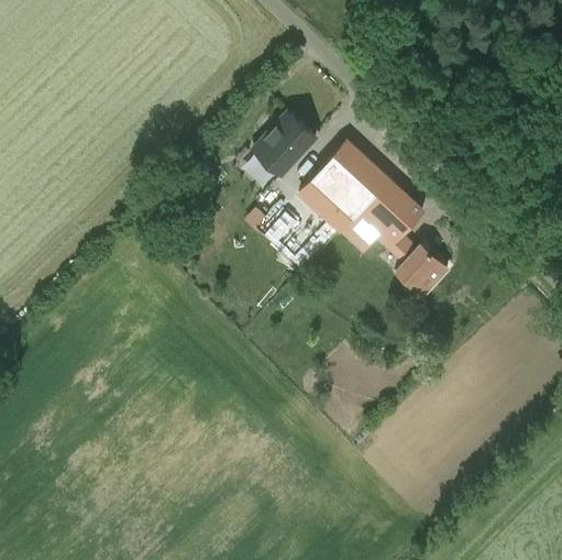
[(288,112),(253,150),(282,176),(317,138),(288,112)]
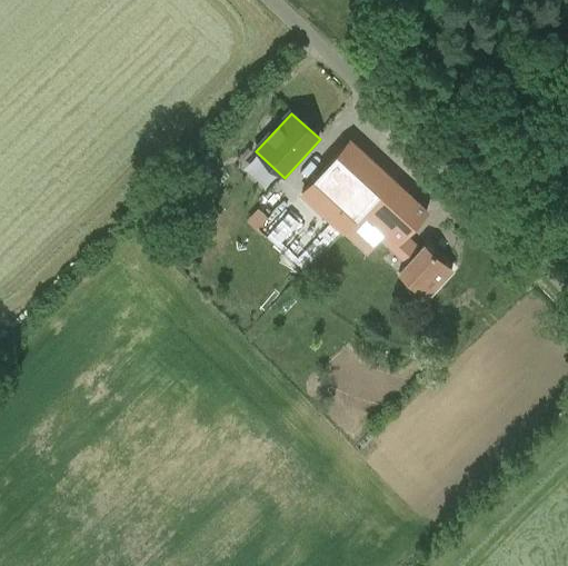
[(351,142),(302,195),(344,232),(392,180),(351,142)]
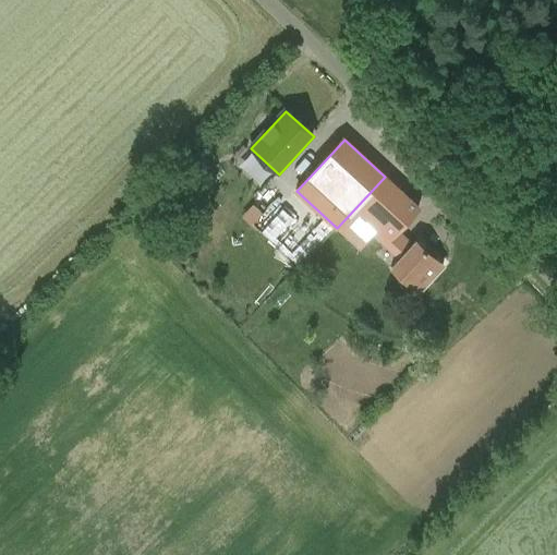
[(399,190),(364,228),(374,237),(400,261),(414,245),(400,231),(420,209),(399,190)]
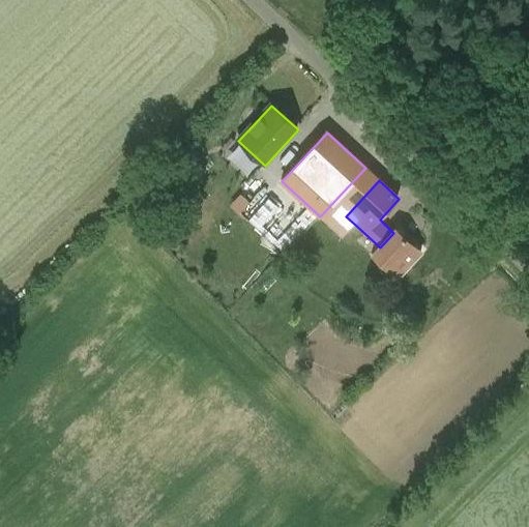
[(259,229),(280,206),(261,191),(251,202),(241,194),(231,205),(259,229)]
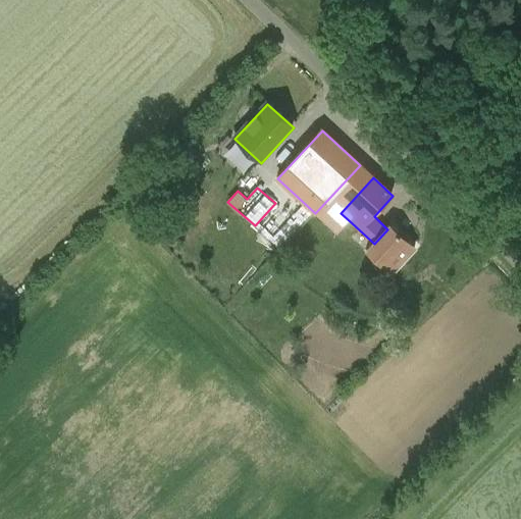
[(393,276),(416,251),(391,226),(387,229),(374,244),(367,252),(393,276)]
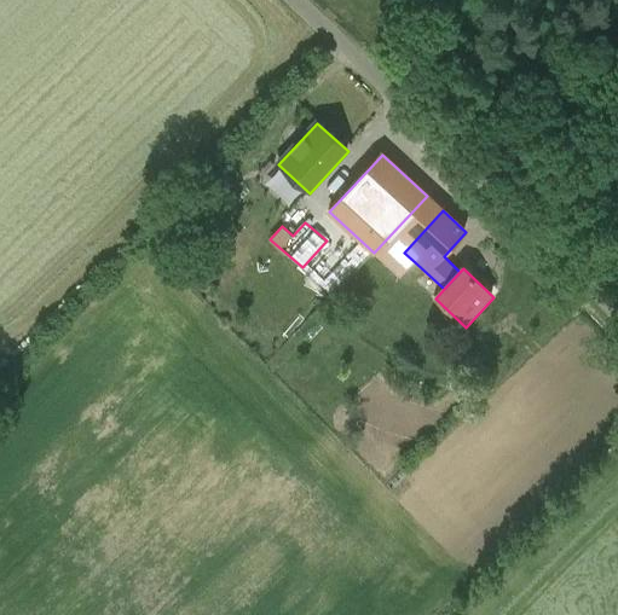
All buildings are outlined.
